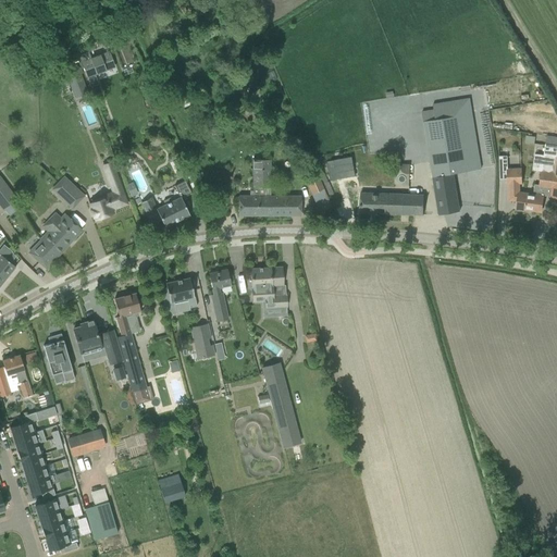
[(109,50),(81,61),(87,77),(115,66),(109,50)]
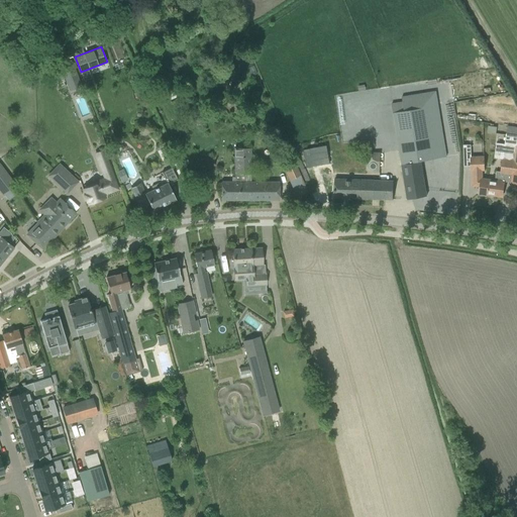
[(81,86),(72,62),(60,67),(69,91),(81,86)]
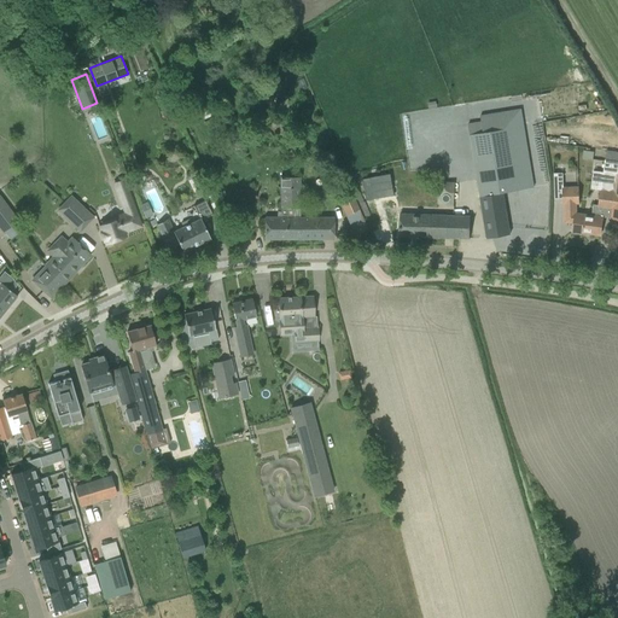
[(210,116),(209,111),(215,109),(211,103),(198,109),(203,120),(210,116)]
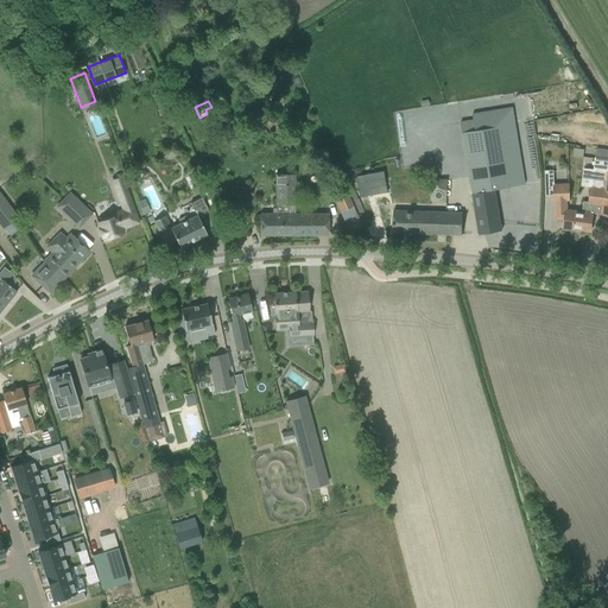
[(523,173),(515,126),(512,107),(473,114),(474,120),(460,122),(462,134),(476,223),(479,235),(501,230),(494,190),(525,184),(523,173)]
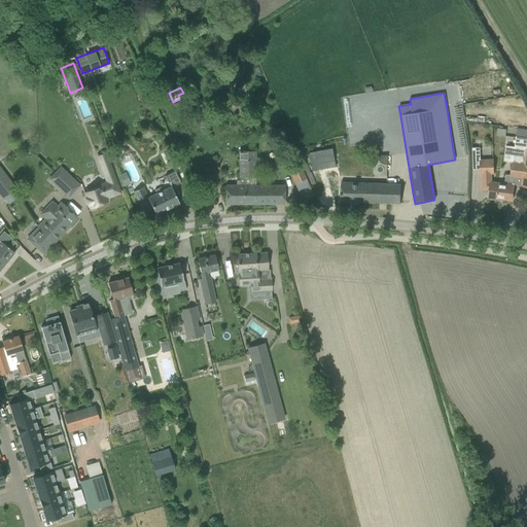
[(526,112),(505,111),(505,124),(522,125),(521,136),(526,136),(526,112)]
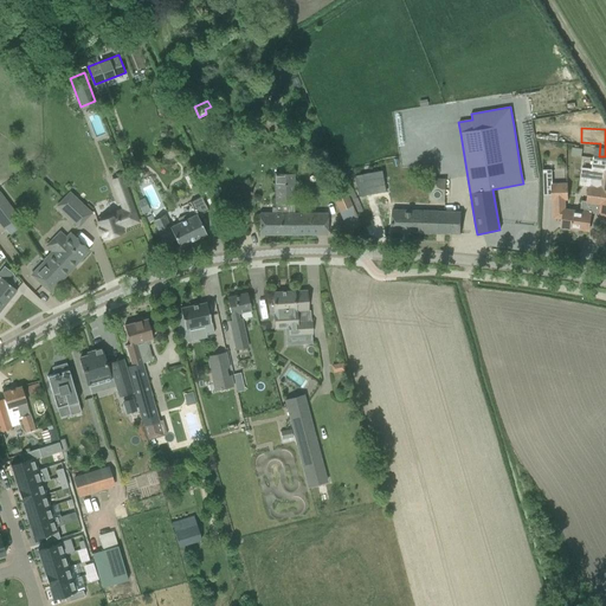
[(313,149),(316,169),(330,167),(327,147),(313,149)]
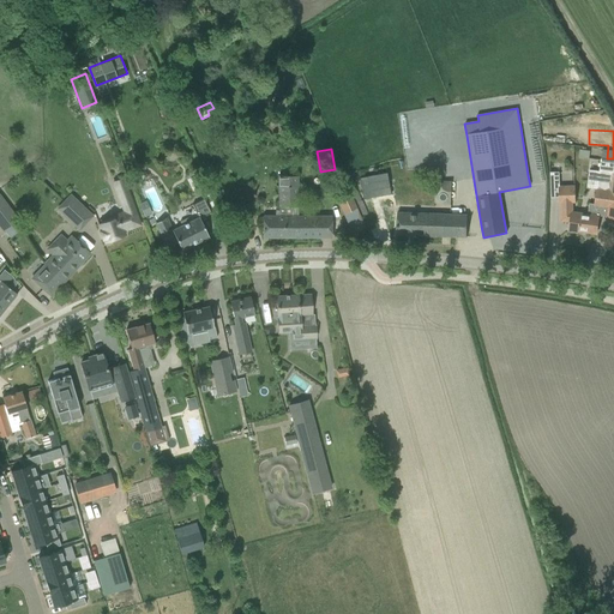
[(613,162),(613,173),(599,172),(596,190),(594,204),(589,204),(588,215),(572,212),(572,205),(575,205),(575,188),(559,190),(559,198),(560,198),(561,221),(570,222),(569,230),(596,234),(600,206),(608,208),(607,217),(613,217),(613,162)]
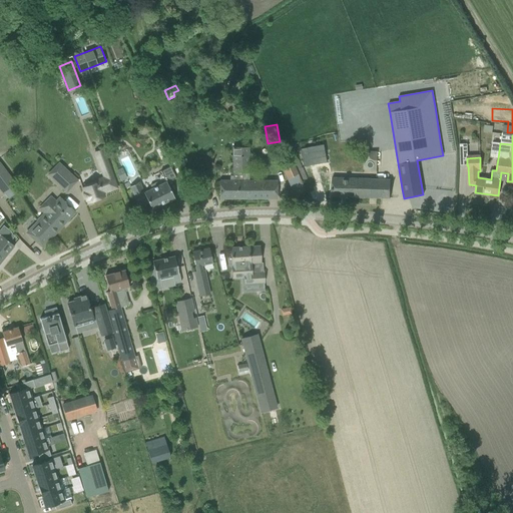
[(242,172),(248,172),(248,147),(232,147),(232,180),(219,180),(219,198),(245,198),(245,180),(242,180),(242,172)]
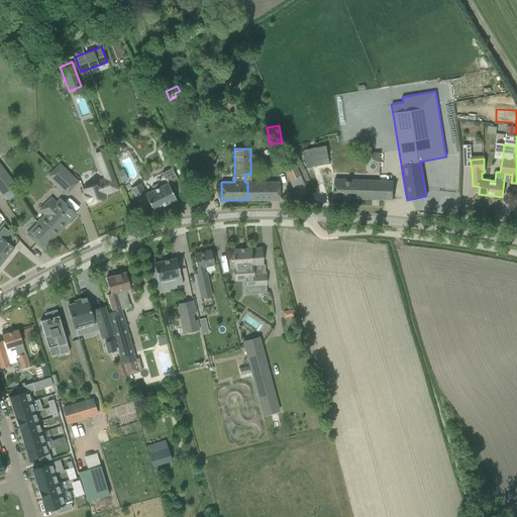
[(118,190),(104,153),(96,157),(104,179),(94,182),(95,185),(82,189),(84,195),(86,202),(87,202),(88,204),(105,198),(103,195),(118,190)]
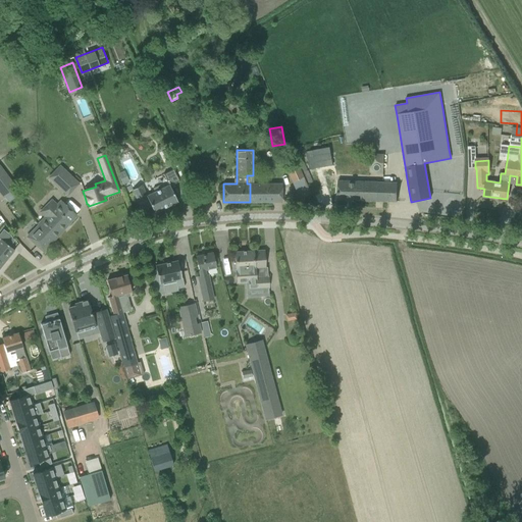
[(298,164),(285,169),(291,181),(303,176),(298,164)]
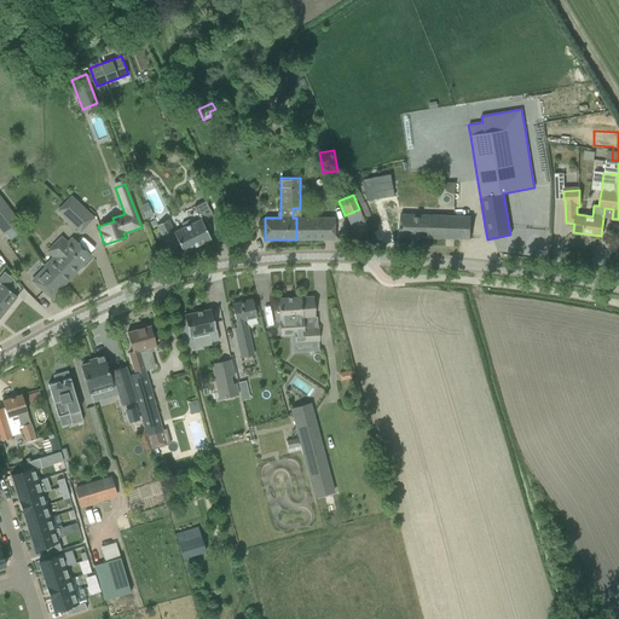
[(0,197),(0,227),(4,233),(19,223),(0,197)]
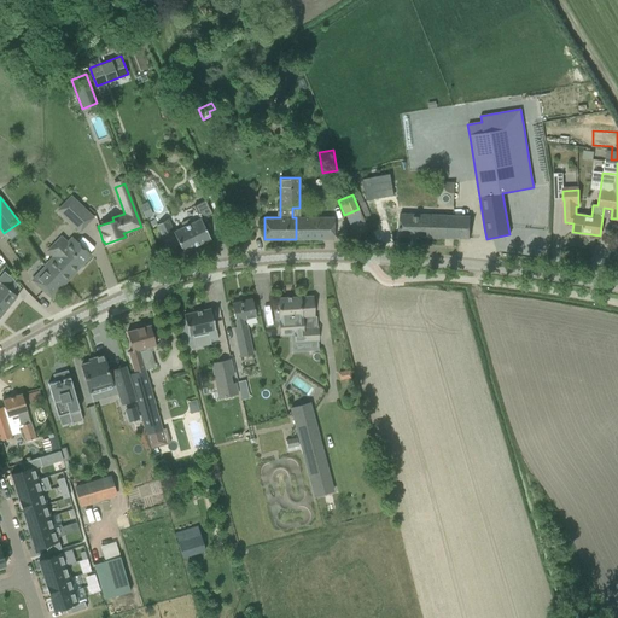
[(93,217),(82,208),(71,198),(58,211),(80,232),(93,217)]
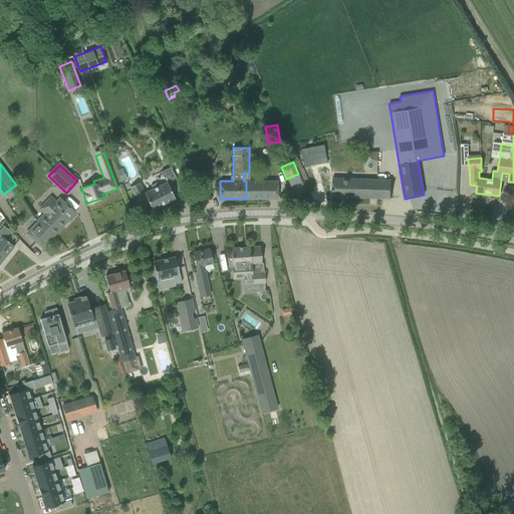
[(130,187),(132,192),(136,201),(146,197),(152,210),(175,199),(170,190),(167,184),(176,179),(171,167),(161,172),(166,182),(158,186),(157,183),(151,186),(152,189),(144,193),(139,183),(130,187)]
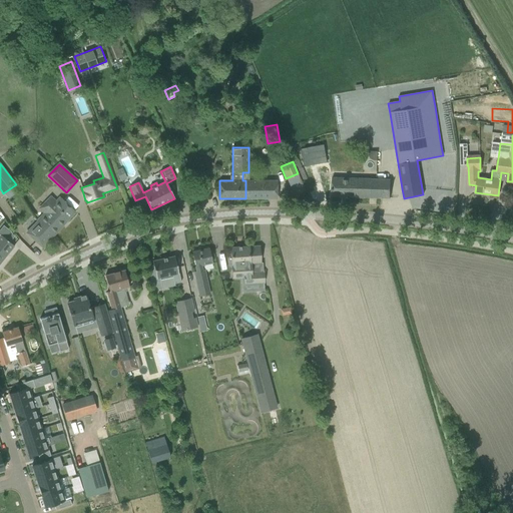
[(121,168),(115,170),(120,180),(125,178),(121,168)]
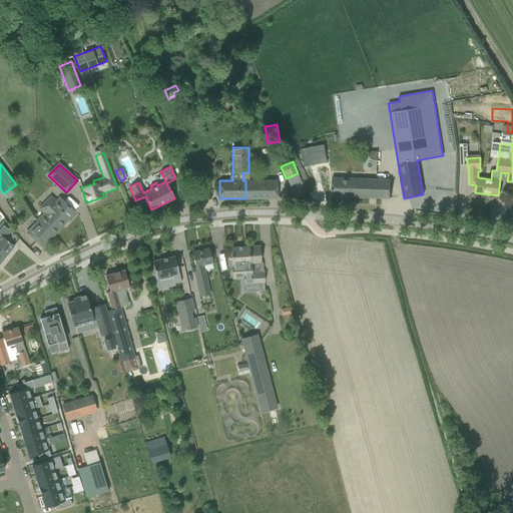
[(248,180),(248,172),(242,172),(242,180),(245,180),(245,198),(277,198),(277,188),(277,180),(248,180)]
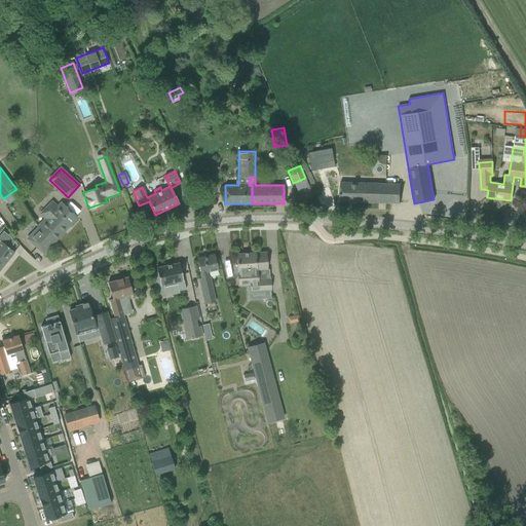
[(339,201),(400,203),(400,185),(340,183),(339,201)]
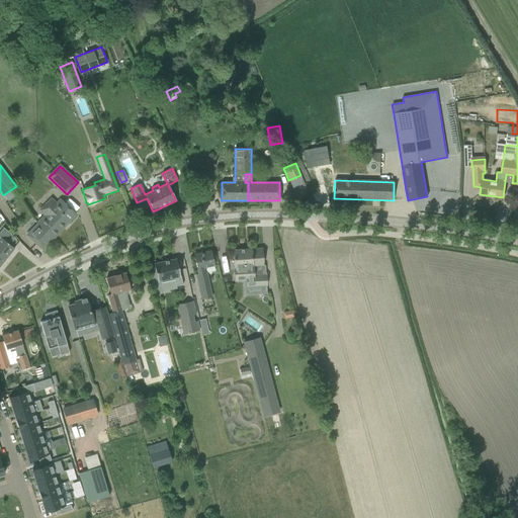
[(26,235),(42,250),(76,213),(61,200),(58,203),(51,197),(37,210),(45,217),(26,235)]
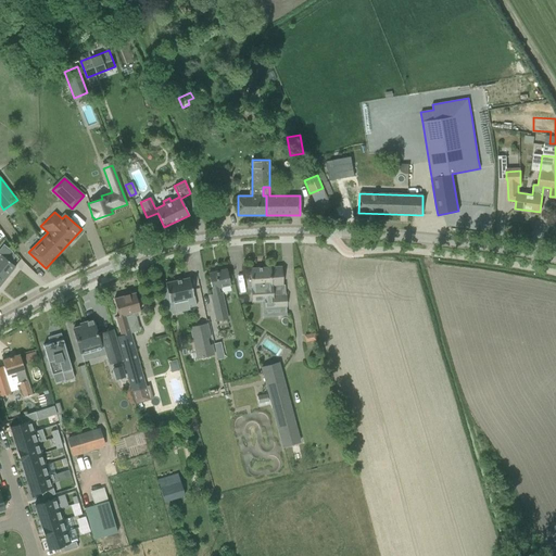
[(0,273),(5,278),(15,266),(0,254),(0,273)]
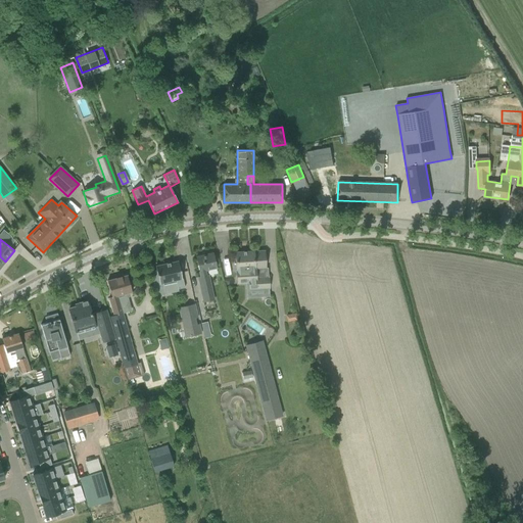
[(264,250),(253,251),(254,270),(255,270),(256,289),(256,297),(269,296),(269,288),(268,278),(265,278),(263,276),(262,269),(265,269),(265,268),(264,250)]
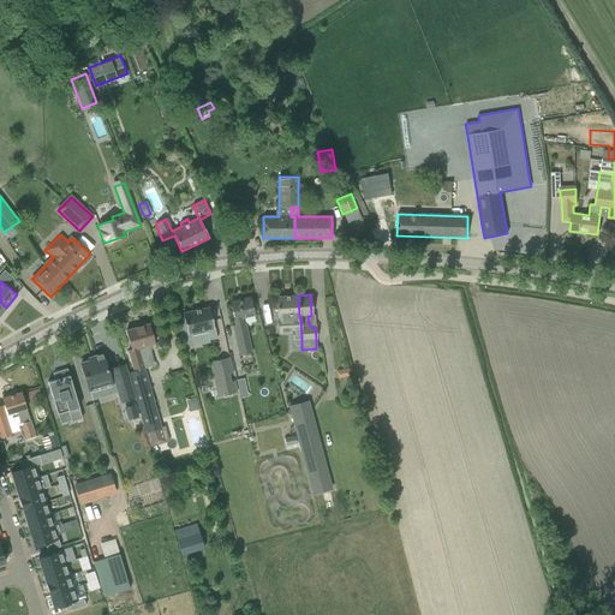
[(298,296),(276,297),(278,318),(278,329),(292,329),(293,340),(302,340),(300,317),(299,317),(298,296)]
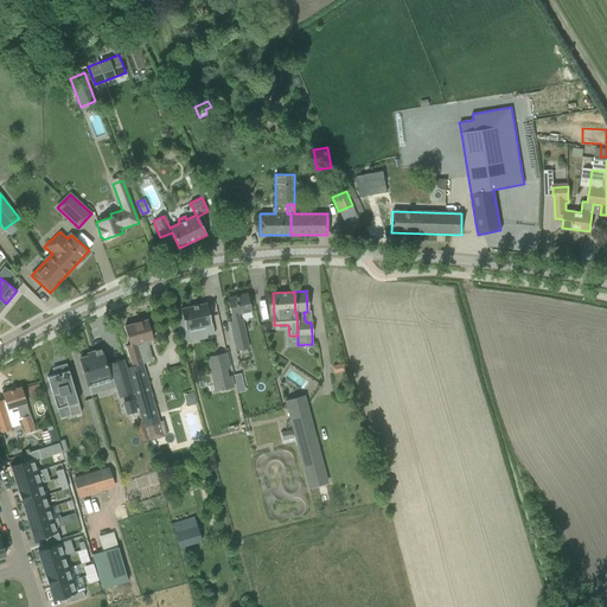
[(241,319),(237,320),(236,314),(250,311),(249,306),(247,294),(227,299),(232,321),(230,321),(236,351),(248,349),(241,319)]
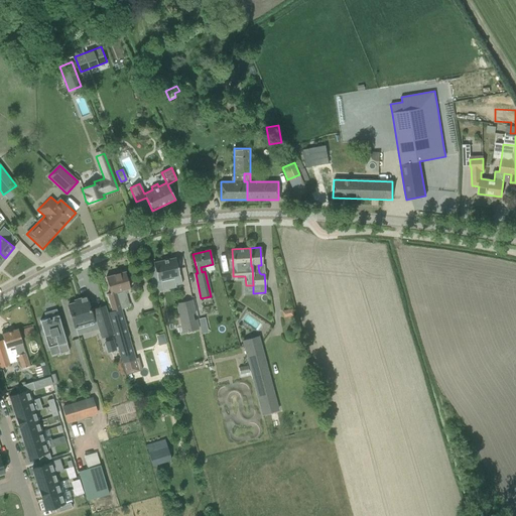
[(154,267),(148,268),(154,292),(163,290),(160,279),(173,277),(175,285),(181,284),(179,275),(177,270),(175,258),(153,263),(154,267)]
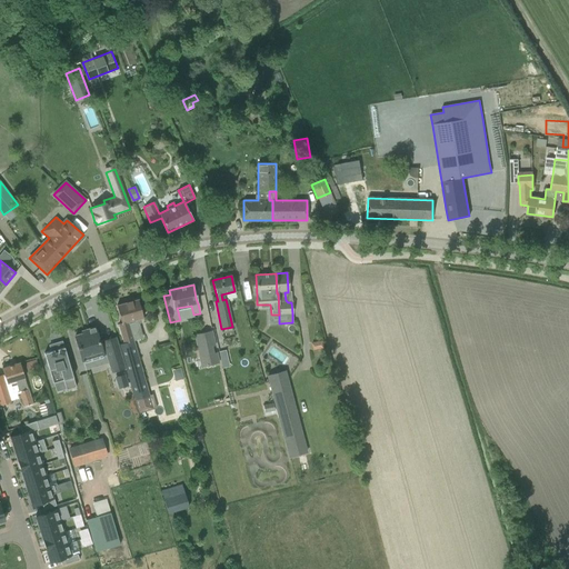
[(140,319),(142,318),(140,310),(138,300),(116,306),(119,317),(121,323),(118,325),(123,343),(119,345),(136,401),(139,413),(156,408),(152,395),(149,395),(133,340),(128,322),(133,321),(133,322),(135,323),(136,325),(140,323),(141,320),(140,319)]
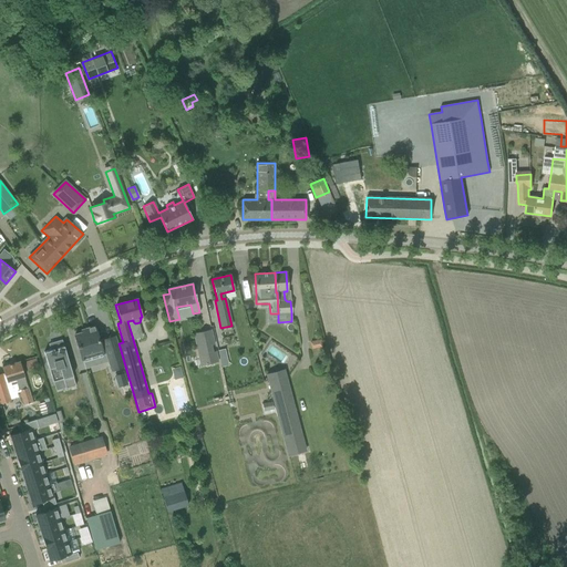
[(106,353),(111,371),(124,368),(120,354),(115,337),(99,341),(94,327),(81,330),(82,332),(74,334),(79,348),(82,361),(106,353)]
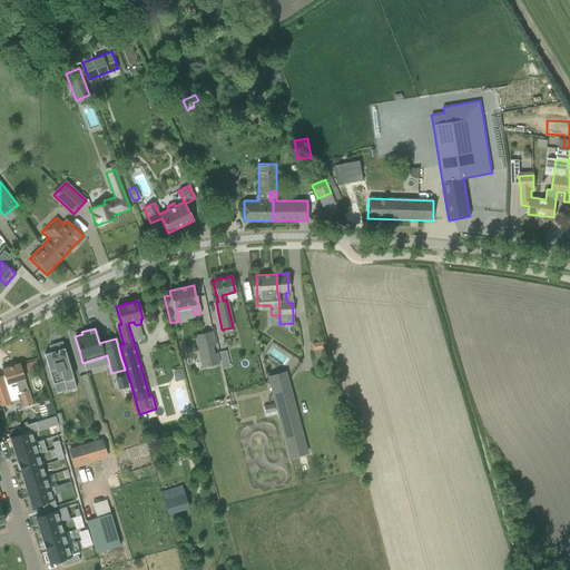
[(195,335),(202,367),(219,364),(217,353),(214,354),(213,347),(216,346),(213,332),(195,335)]
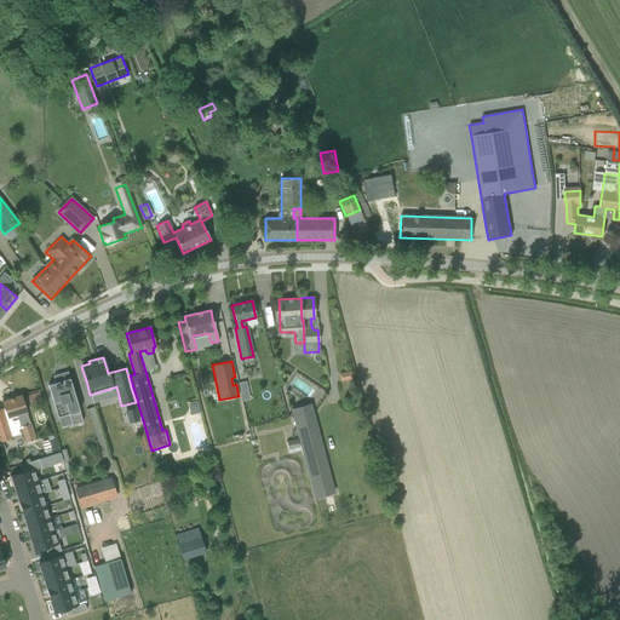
[(254,366),(258,379),(275,375),(273,362),(254,366)]
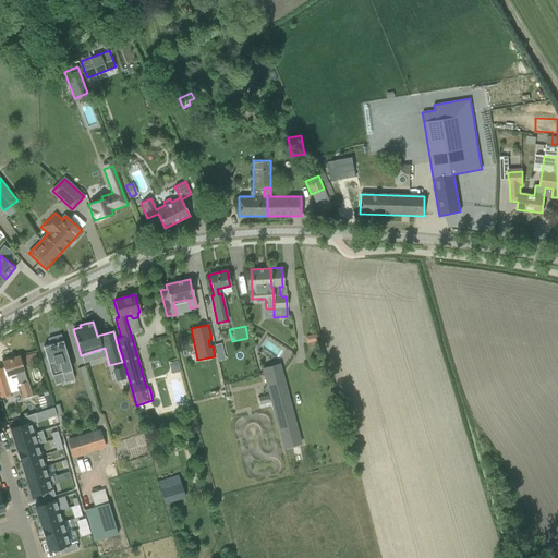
[(74,379),(62,341),(56,343),(56,344),(53,346),(52,343),(43,347),(51,376),(61,373),(64,383),(74,379)]
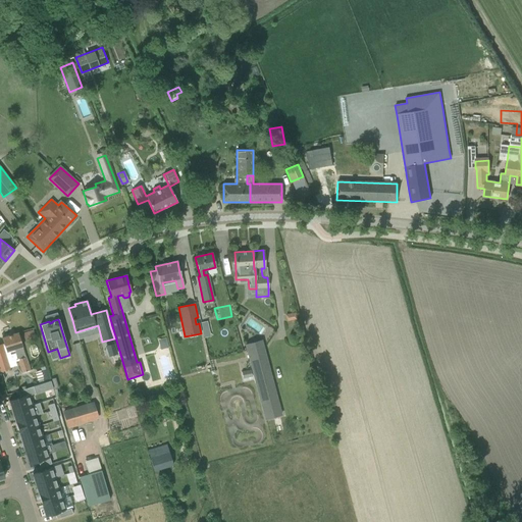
[(207,322),(200,323),(202,330),(208,329),(207,322)]
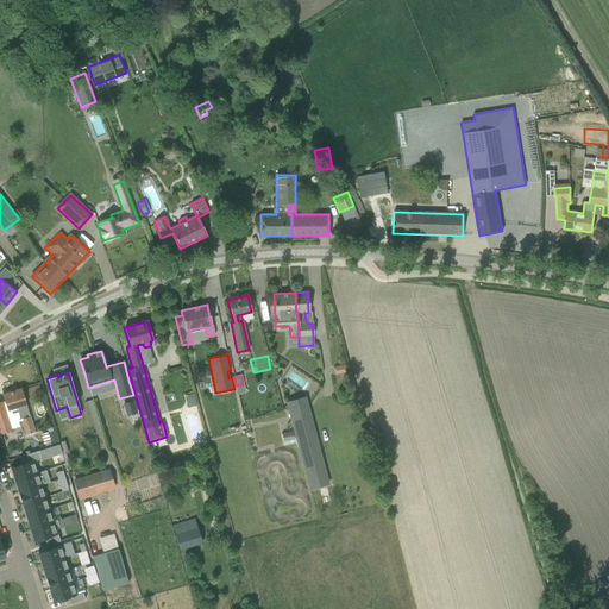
[(4,401),(0,402),(0,432),(16,428),(14,422),(17,421),(20,420),(25,435),(35,432),(26,405),(24,400),(20,389),(1,394),(4,401)]
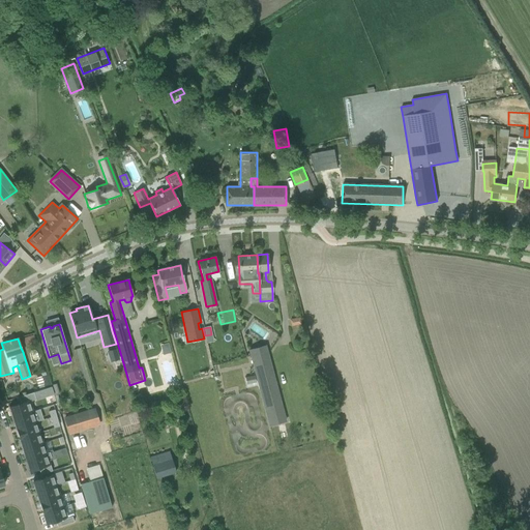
[(268,356),(251,360),(268,427),(275,424),(273,414),(284,412),(268,356)]
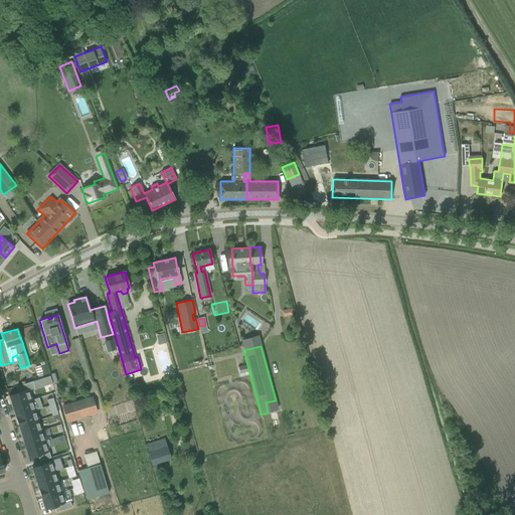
[(35,365),(37,374),(46,372),(44,364),(35,365)]
